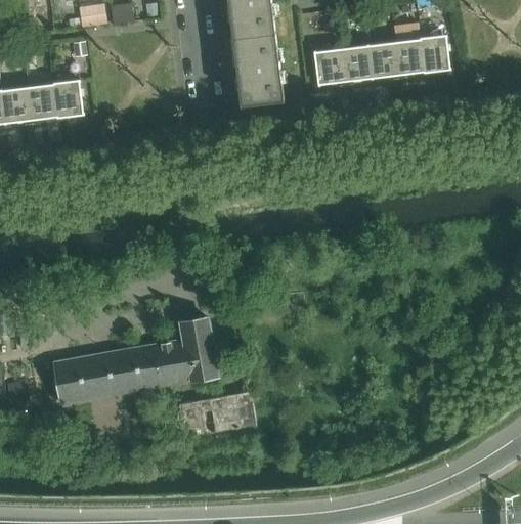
[(269,0),(225,0),(226,9),(228,9),(231,36),(230,37),(274,32),(269,0)]
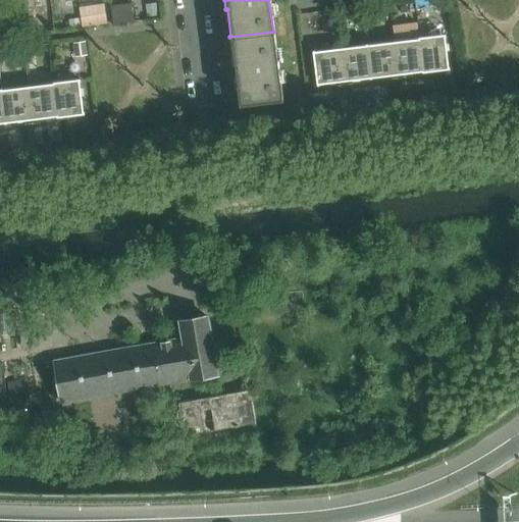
[(132,2),(111,3),(112,20),(133,19),(132,2)]
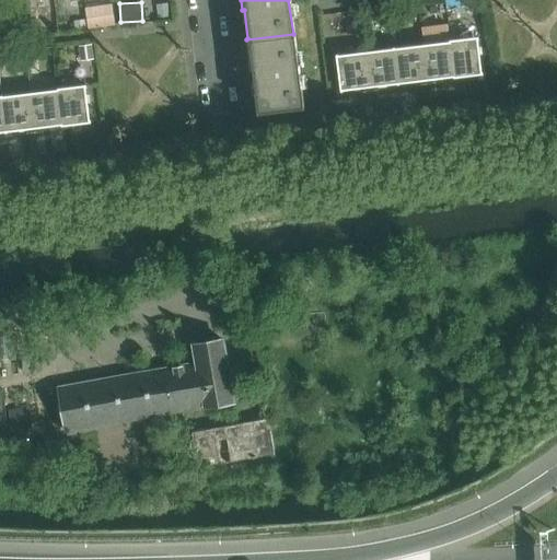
[(86,4),(86,23),(113,22),(112,3),(86,4)]
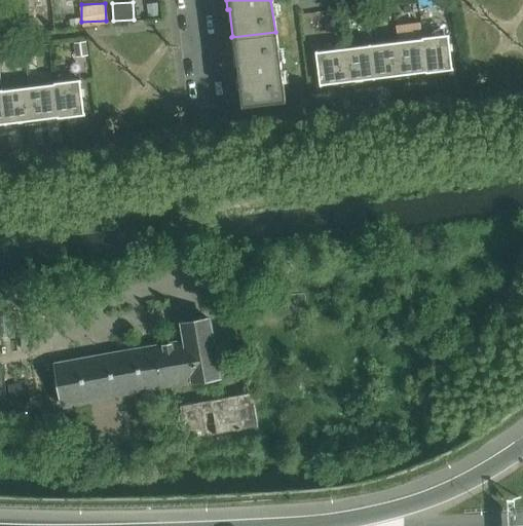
[(275,32),(231,37),(232,38),(235,65),(234,65),(236,76),(237,76),(238,86),(238,87),(240,106),(243,106),(243,105),(282,100),(282,101),(284,101),(275,32)]
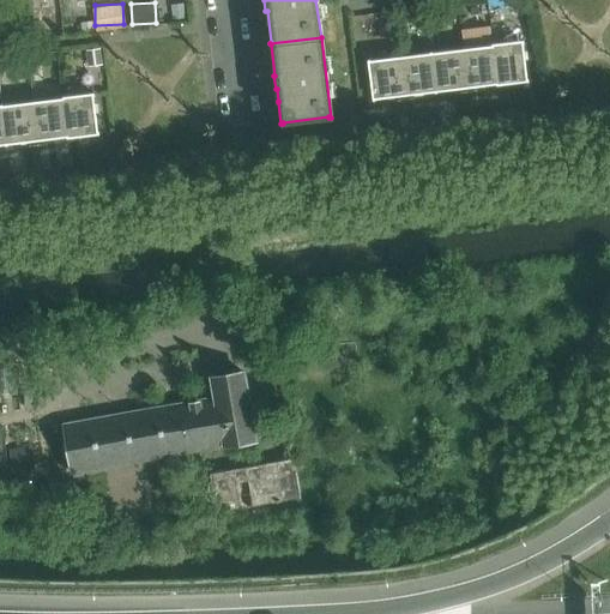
[(489,44),(494,83),(494,84),(525,80),(525,79),(524,79),(519,42),(520,42),(520,41),(489,44)]
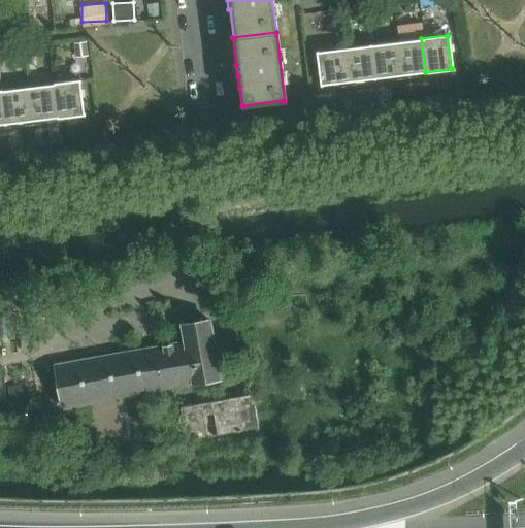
[(395,41),(400,79),(407,78),(407,73),(425,71),(421,38),(395,41)]
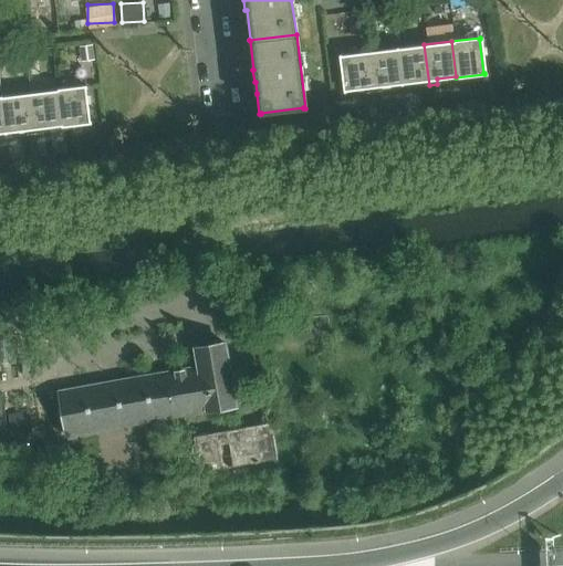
[(429,85),(424,44),(396,49),(400,84),(400,83),(420,81),(421,86),(429,85)]
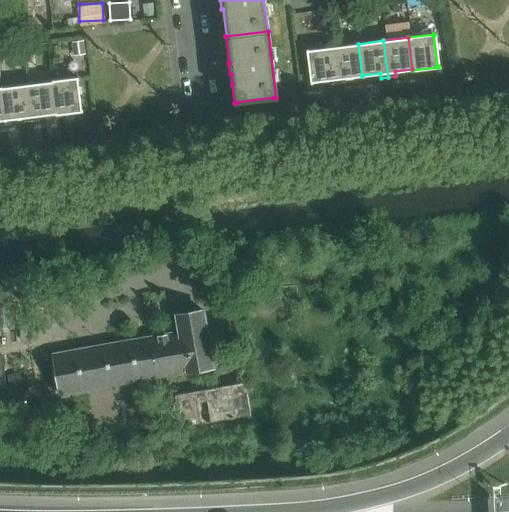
[(358,44),(332,47),(336,84),(344,83),(343,78),(361,75),(361,77),(362,76),(358,44)]
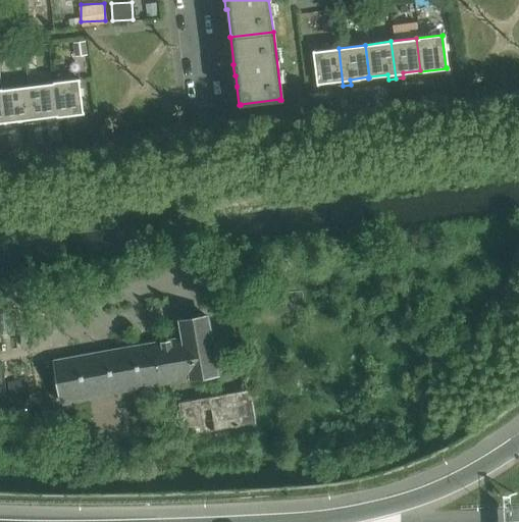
[(343,86),(339,48),(311,51),(316,85),(317,85),(317,84),(334,81),(335,87),(343,86)]
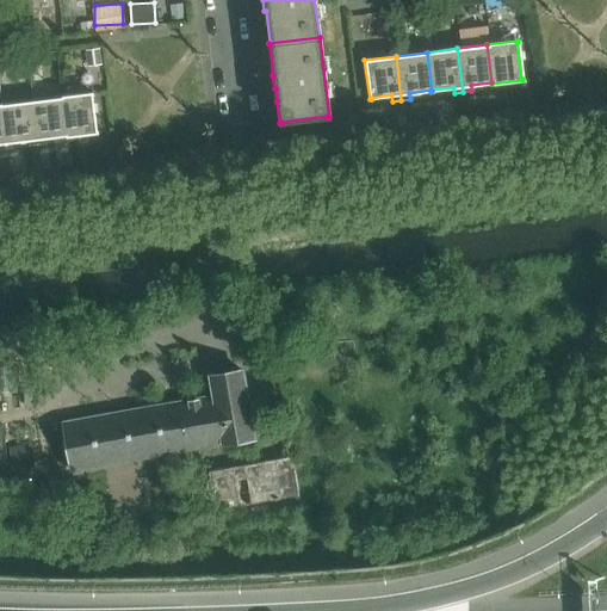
[(60,97),(64,135),(64,136),(95,133),(95,131),(94,131),(90,96),(91,96),(91,93),(60,97)]
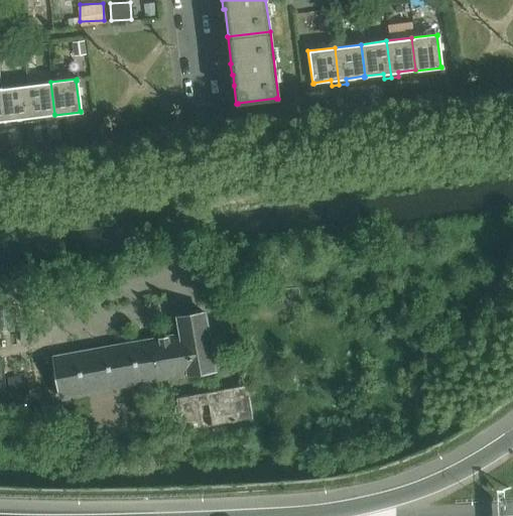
[(54,114),(50,82),(25,86),(30,122),(37,121),(37,116),(54,114)]
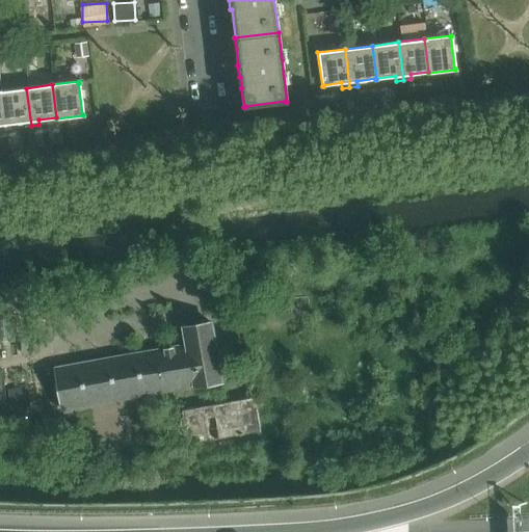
[(0,91),(4,126),(4,124),(23,122),(23,127),(31,126),(26,88),(0,91)]
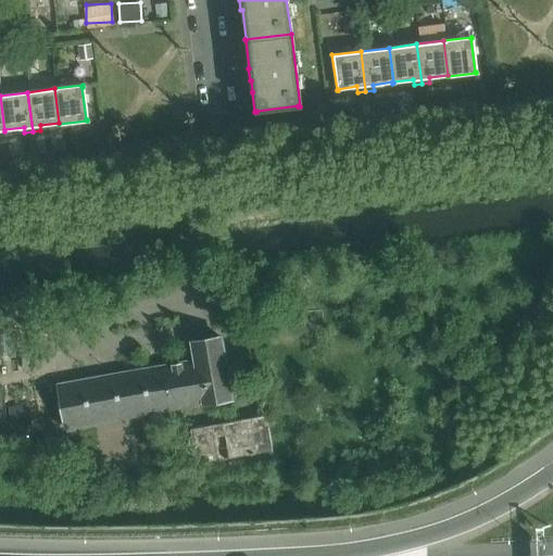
[(12,333),(0,333),(0,369),(15,368),(12,333)]
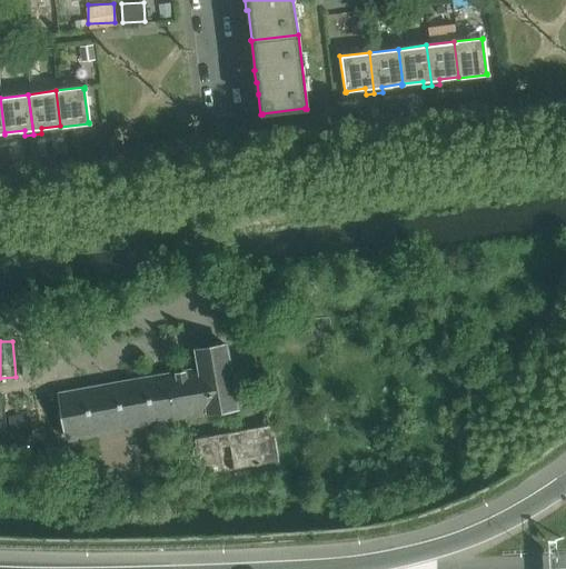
[(235,409),(225,347),(196,351),(199,370),(58,395),(66,438),(235,409)]
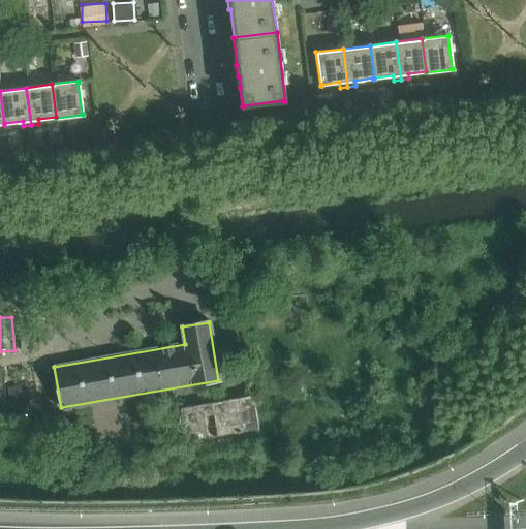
[(10,409),(28,409),(28,384),(10,385),(10,409)]
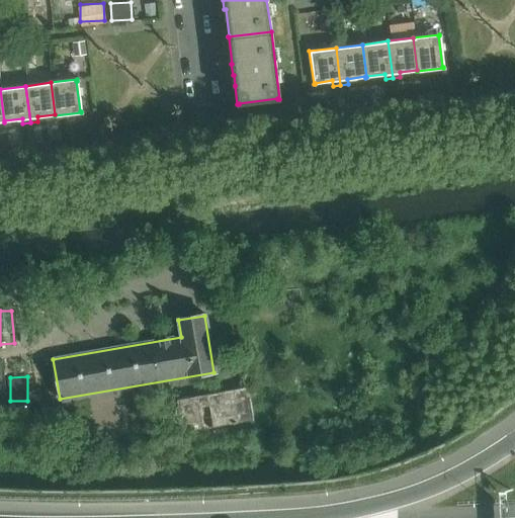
[(254,436),(246,387),(175,400),(183,447),(254,436)]
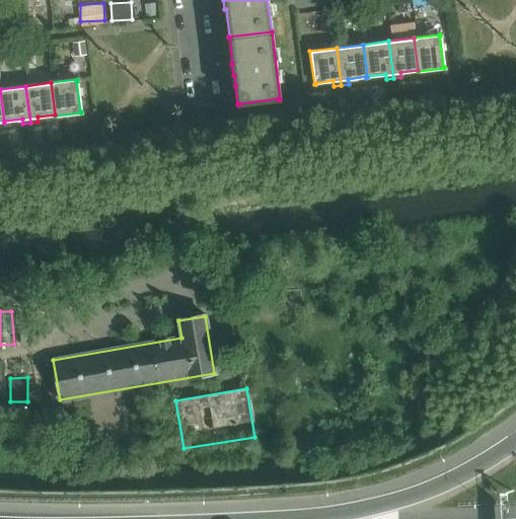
All buildings are outlined.
